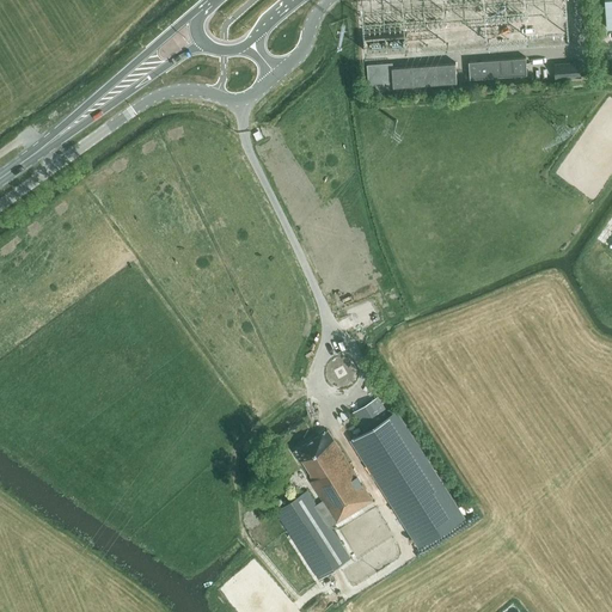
[(366,50),(408,48),(408,34),(365,37),(366,49),(366,50)]
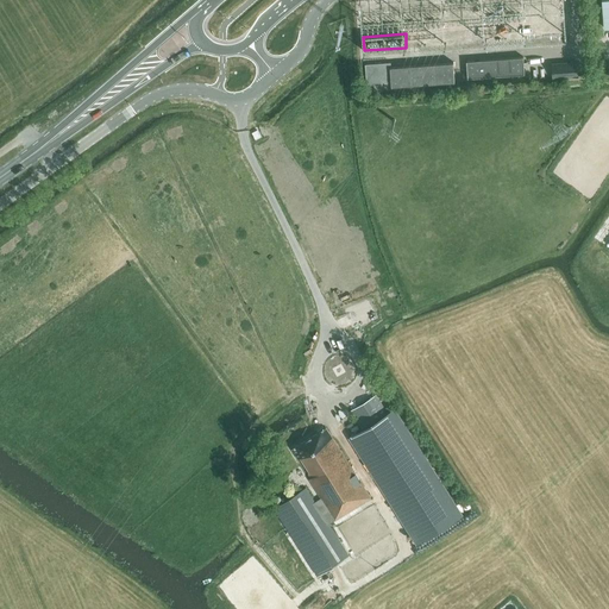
[(466,61),(468,77),(525,74),(523,57),(466,61)]
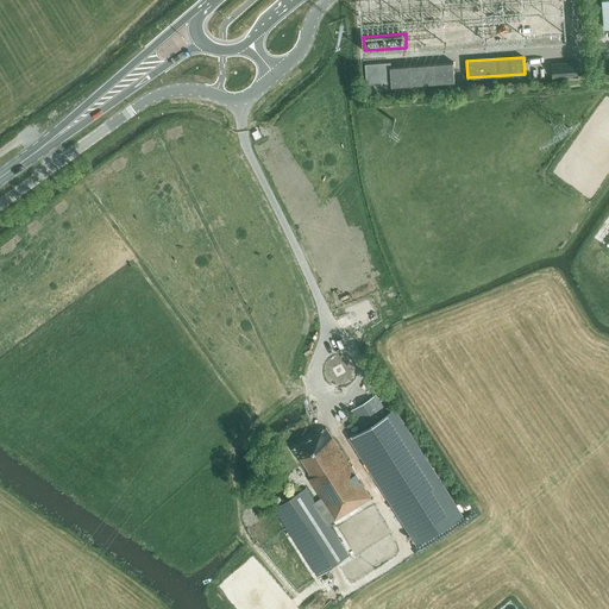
[(454,81),(453,62),(390,67),(390,62),(365,64),(366,83),(391,81),(391,86),(454,81)]
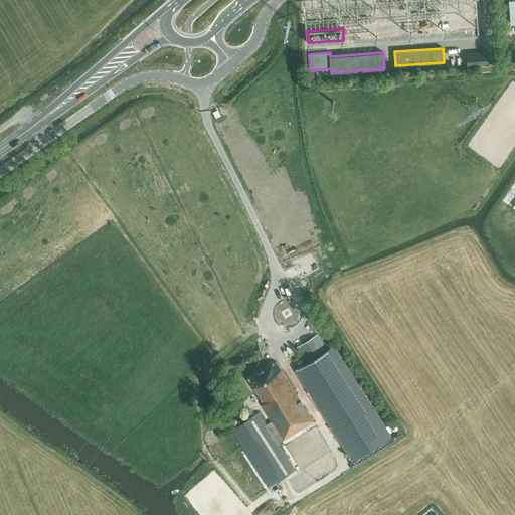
[(468,65),(489,64),(488,52),(467,54),(468,65)]
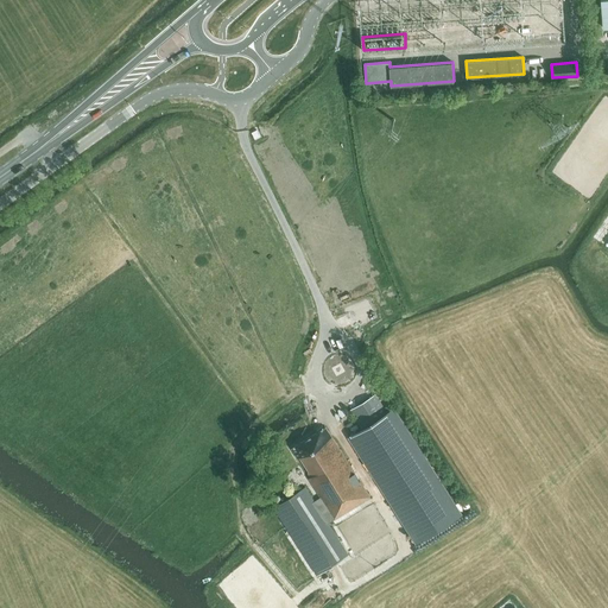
[(396,410),(387,415),(375,396),(352,411),(363,430),(348,439),(416,546),(463,517),(396,410)]
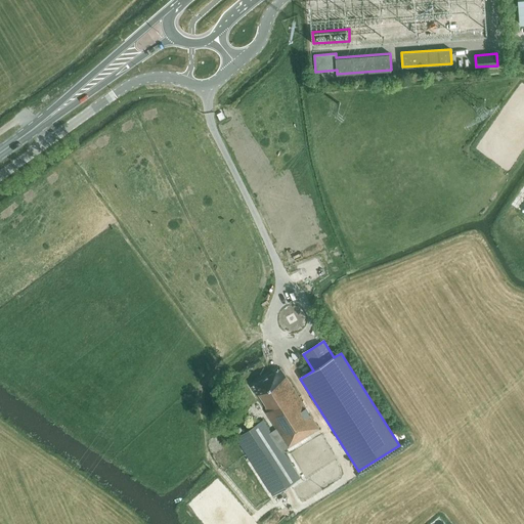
[(318,428),(280,368),(251,387),(257,396),(259,395),(267,407),(266,407),(268,411),(266,412),(276,429),(271,433),(263,421),(236,438),(273,495),(301,478),(279,446),(285,442),(289,447),(318,428)]
